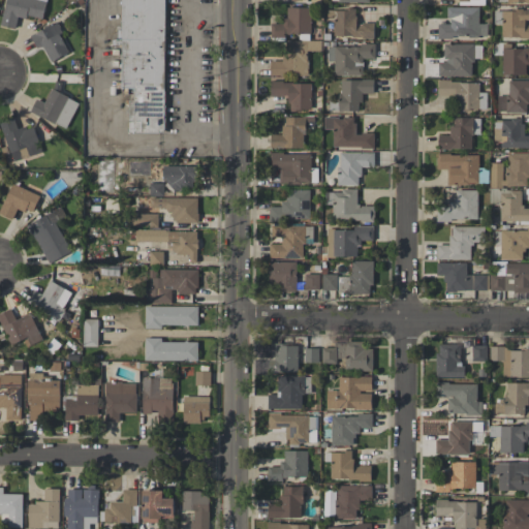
[(5,0),(1,26),(16,29),(19,14),(42,20),(45,0),(5,0)]
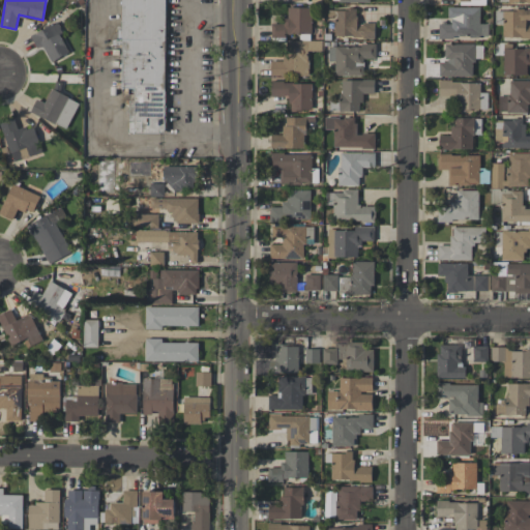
[(165,0),(120,0),(121,88),(134,88),(134,99),(128,99),(128,133),(165,133),(165,0)]
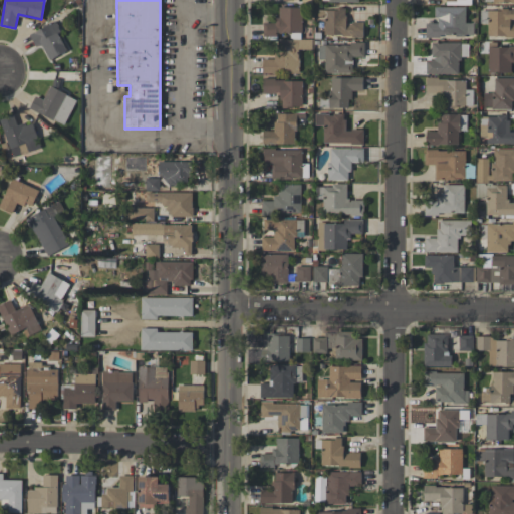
[(299,74),(299,49),(312,49),(312,40),(301,39),(301,7),(277,7),(277,23),(263,23),(263,35),(291,35),(291,39),(274,39),(274,59),(263,59),(263,73),(299,74)]
